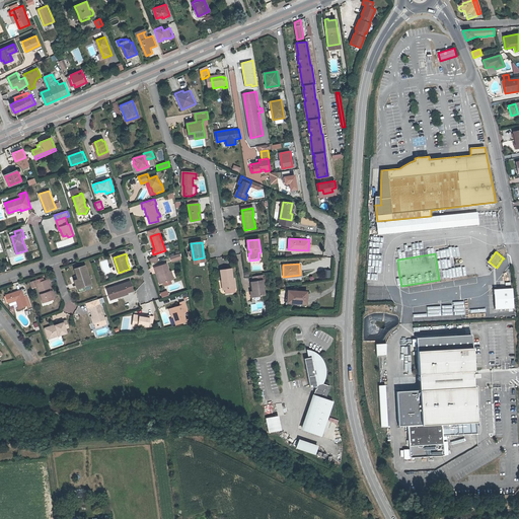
[(78,280),(75,280),(78,289),(92,284),(86,265),(75,269),(78,276),(76,276),(78,280)]
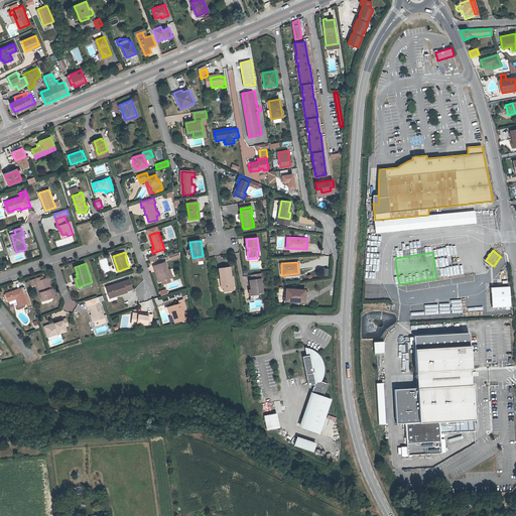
[(168,271),(166,263),(154,266),(159,282),(162,281),(170,279),(168,271)]
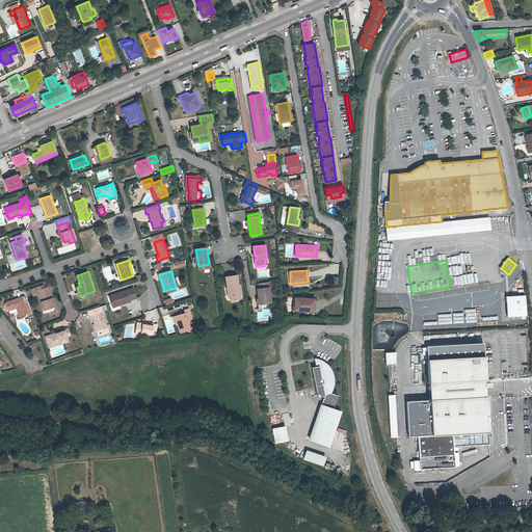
[(229,288),(231,297),(232,301),(241,299),(241,296),(240,287),(239,287),(237,276),(225,278),(228,288),(229,288)]
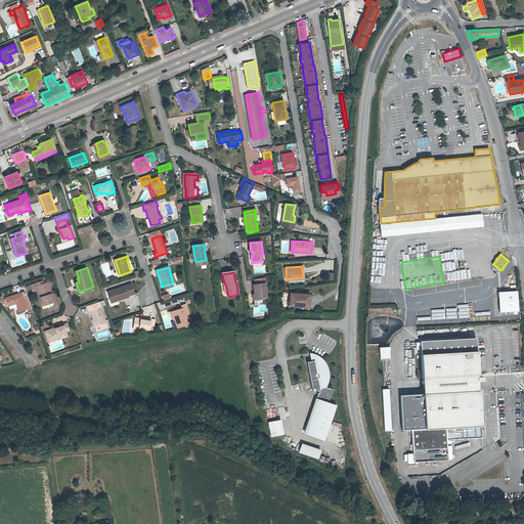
[(267,278),(255,279),(256,285),(253,285),(255,294),(256,301),(261,300),(267,299),(265,286),(268,285),(267,278)]
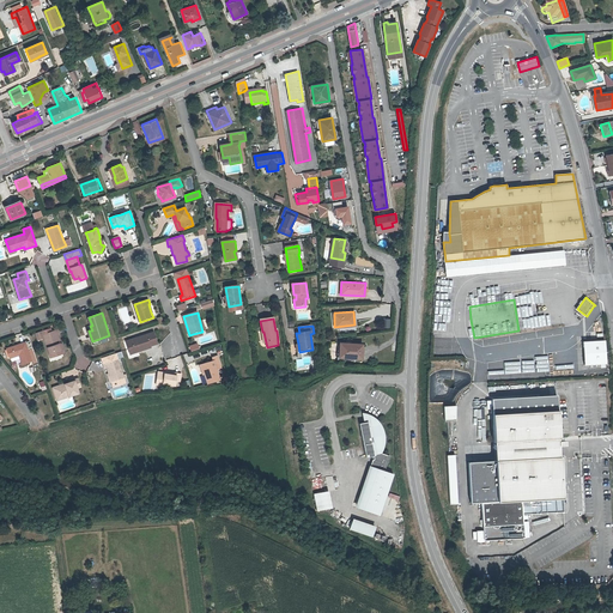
[(52,358),(65,354),(59,335),(60,335),(59,331),(53,332),(52,328),(37,334),(40,340),(44,339),(52,358)]
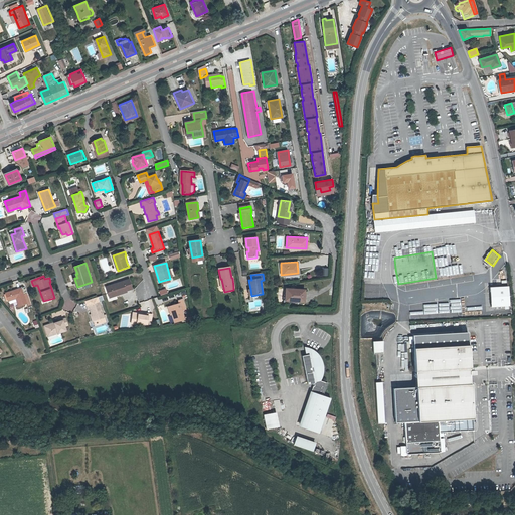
[(118,294),(118,295),(128,292),(128,291),(133,289),(130,280),(107,287),(111,297),(118,294)]
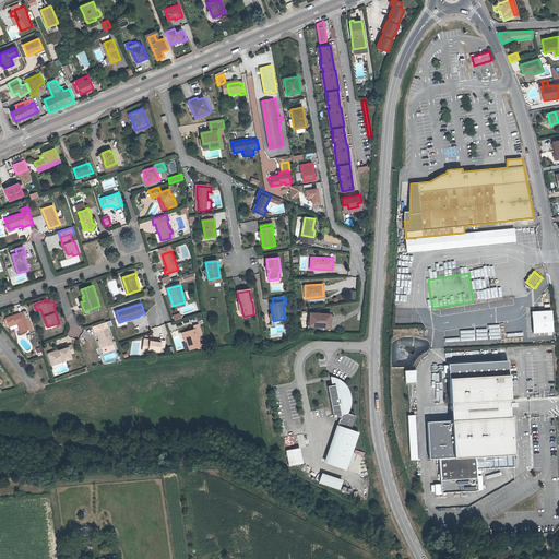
[(554,332),(552,310),(534,311),(533,311),(534,333),(554,332)]
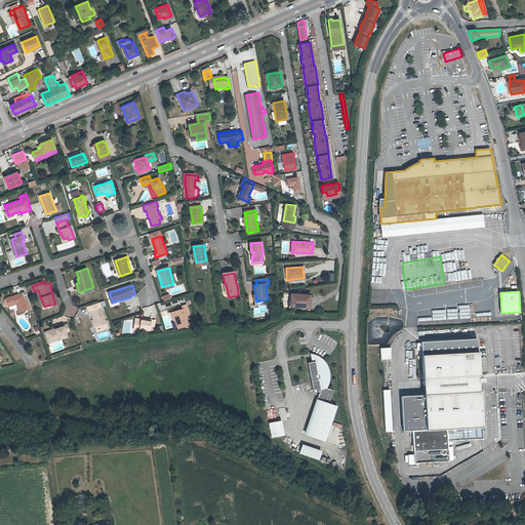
[(13,305),(14,306),(17,305),(19,313),(28,310),(23,294),(17,295),(18,296),(16,297),(16,296),(6,299),(7,300),(8,306),(9,307),(13,305)]
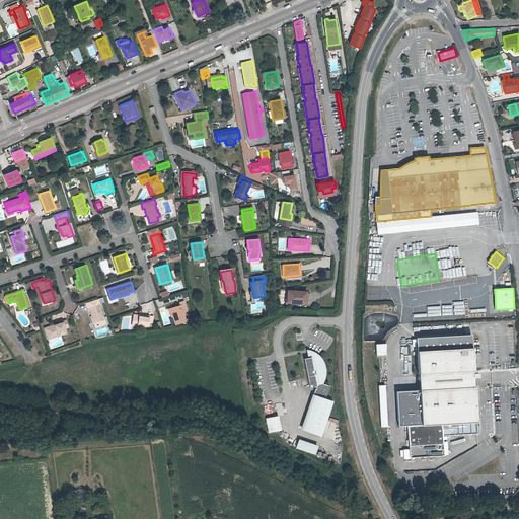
[(253,298),(252,291),(250,292),(252,301),(260,300),(258,297),(253,298)]
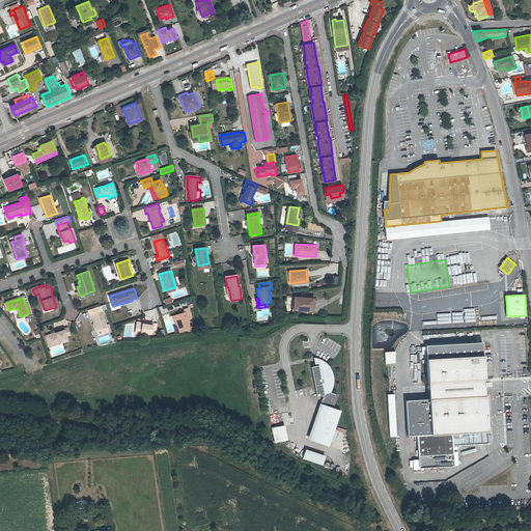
[(314,310),(314,298),(295,299),(295,310),(314,310)]
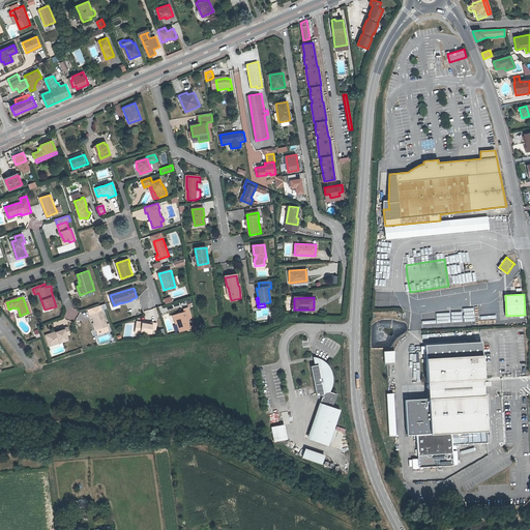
[(174,316),(176,324),(179,332),(189,328),(186,320),(190,318),(187,308),(183,310),(184,313),(174,316)]
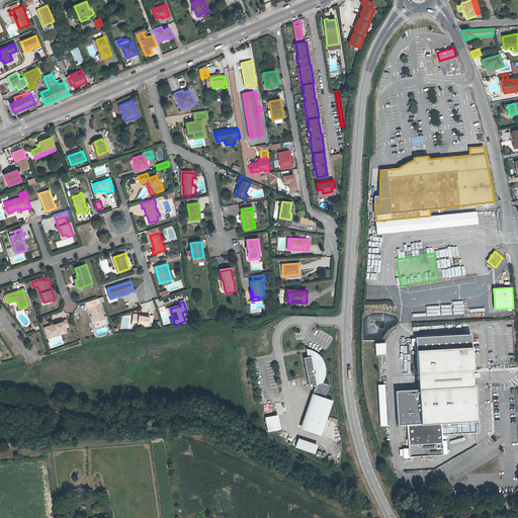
[(101,304),(89,308),(90,312),(92,311),(92,313),(96,323),(108,318),(107,316),(105,317),(101,304)]
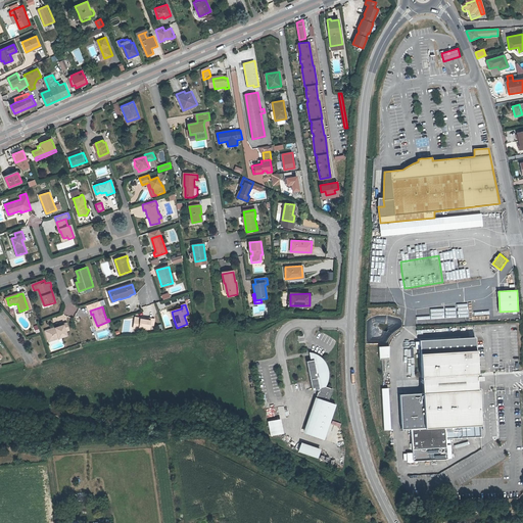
[(147,320),(146,320),(135,318),(133,329),(139,330),(139,328),(149,329),(150,325),(152,326),(154,326),(154,319),(151,319),(147,318),(147,320)]
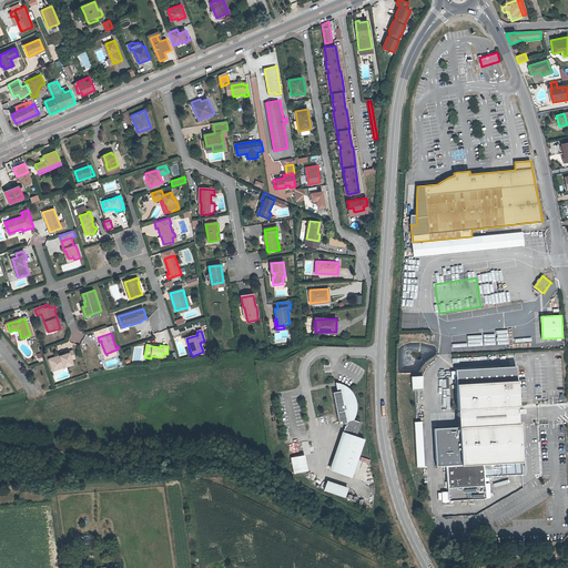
[(70,354),(72,361),(77,359),(73,352),(66,354),(66,355),(70,354)]
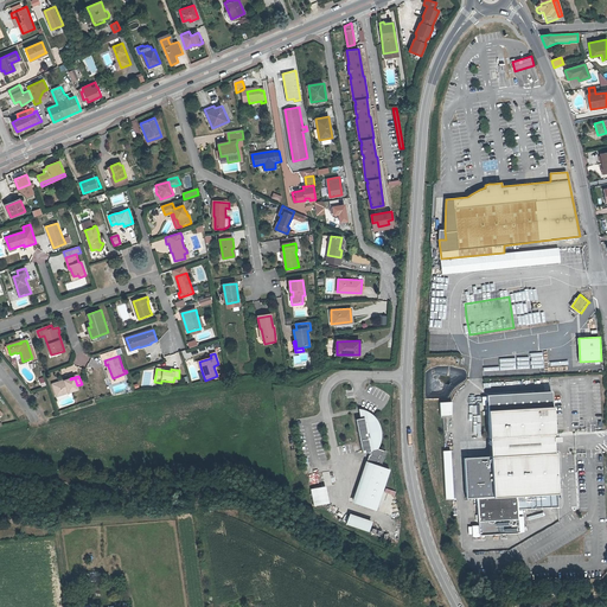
[(75,378),(70,379),(65,382),(65,381),(53,384),(58,396),(80,390),(77,385),(75,378)]
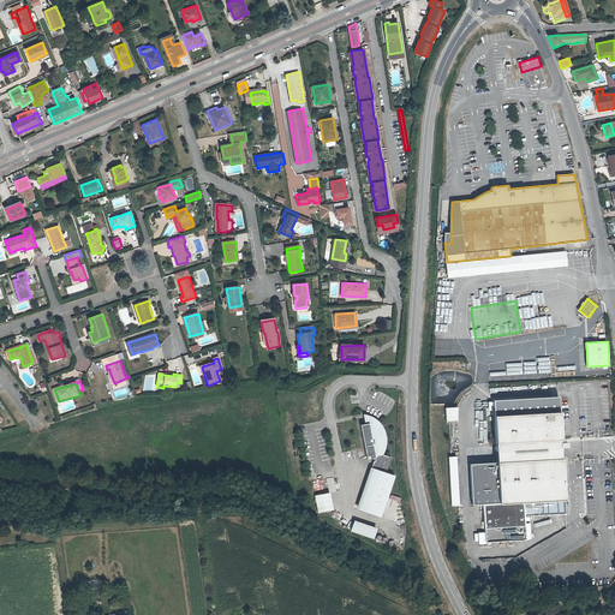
[(495,416),(560,412),(560,396),(494,401),(495,416)]
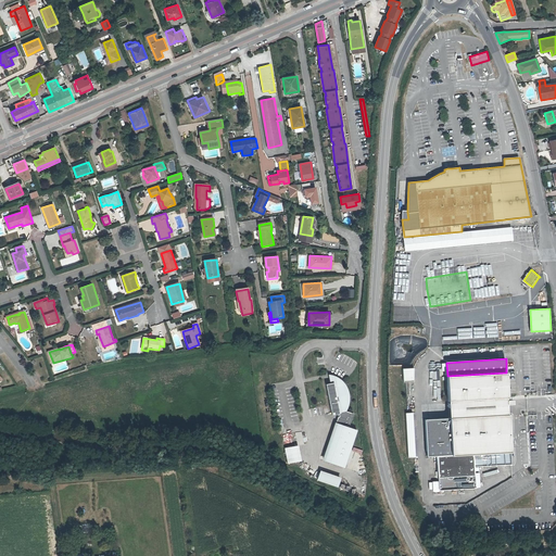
[(413,368),(402,368),(403,382),(414,381),(413,368)]
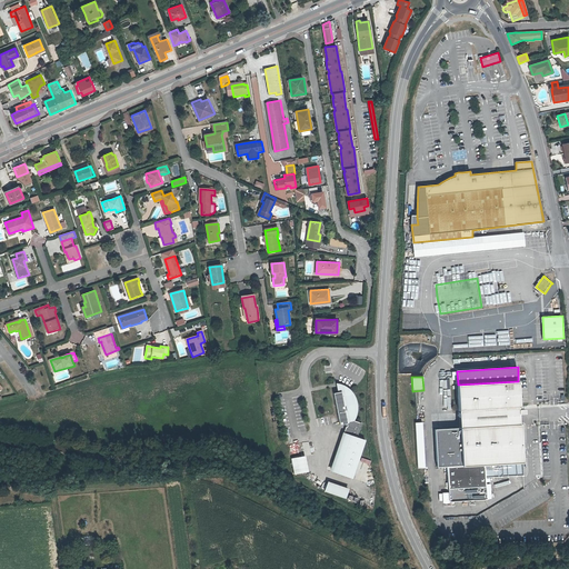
[(448,466),(450,501),(487,499),(486,478),(486,466),(523,463),(521,425),(519,425),(519,413),(525,413),(525,409),(518,409),(518,408),(520,407),(518,381),(458,385),(461,428),(435,429),(437,467),(448,466)]
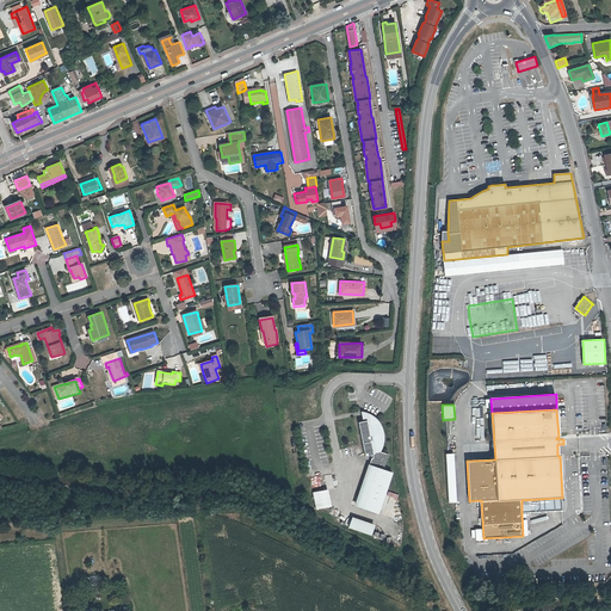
[(366,412),(363,417),(364,420),(359,421),(365,452),(372,450),(374,454),(374,456),(372,457),(370,463),(371,464),(357,505),(380,512),(393,471),(384,468),(389,454),(381,450),(382,446),(383,444),(384,442),(384,438),(384,434),(384,431),(383,427),(382,425),(381,423),(378,420),(376,418),(375,415),(372,414),(370,413),(366,412)]
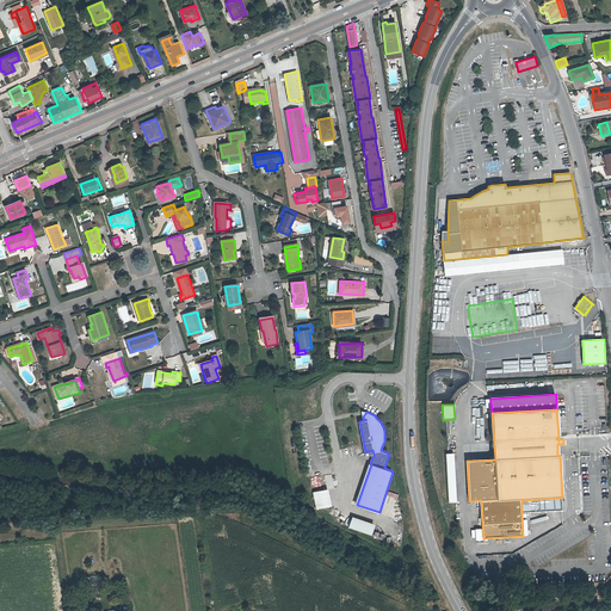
[(454,454),(445,454),(449,503),(457,503),(454,454)]
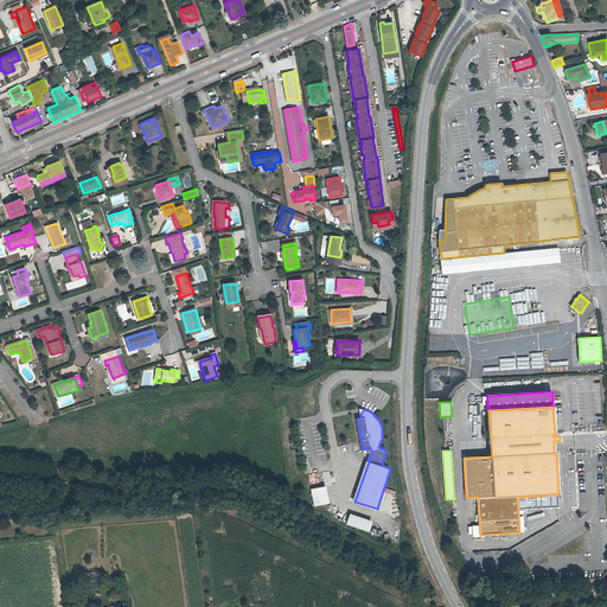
[(315,504),(327,502),(324,486),(312,489),(315,504)]
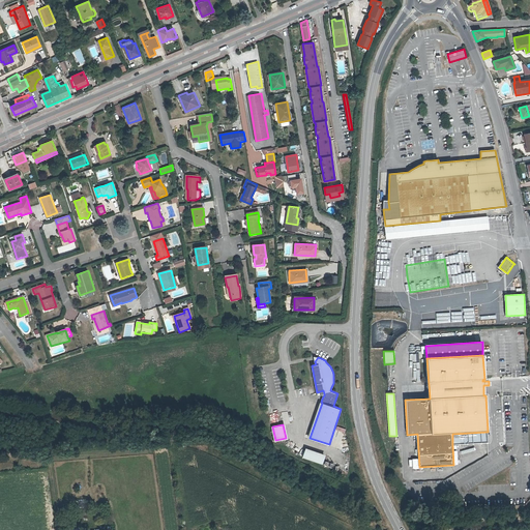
[(452,434),(452,445),(488,443),(488,432),(452,434)]
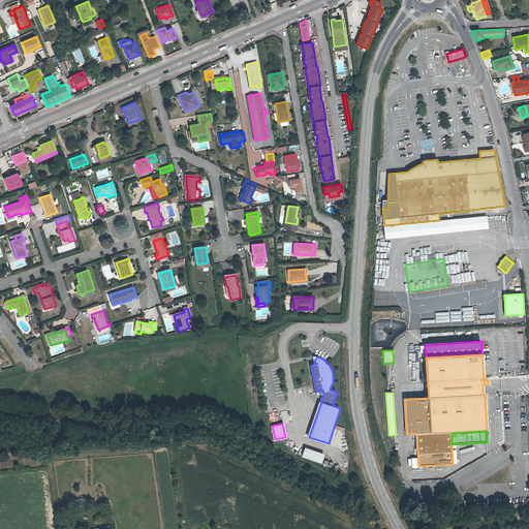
[(303,455),(322,461),(324,454),(306,447),(303,455)]
